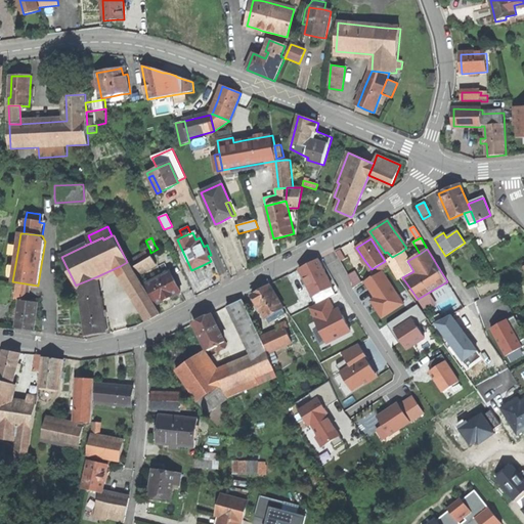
[(341,261),(346,259),(340,250),(336,252),(341,261)]
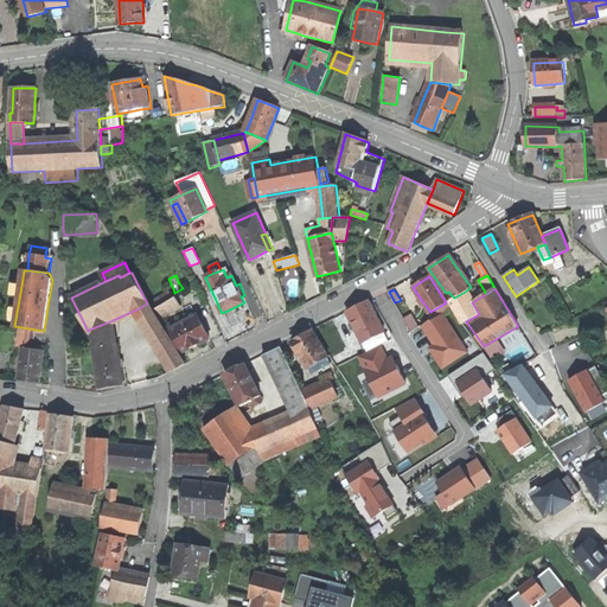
[(479,314),(472,302),(465,292),(454,298),(449,301),(462,324),(466,321),(479,314)]
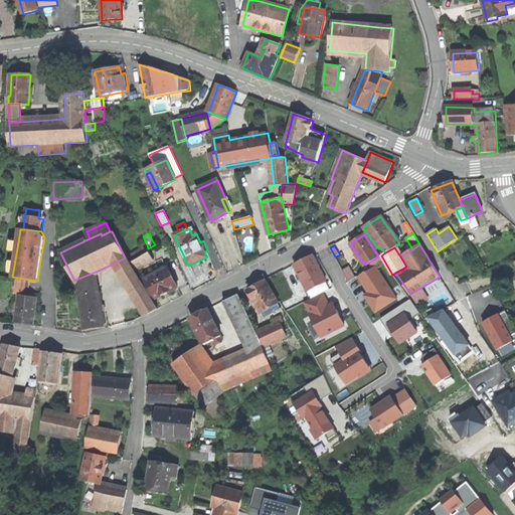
[(130,256),(133,262),(146,253),(143,248),(130,256)]
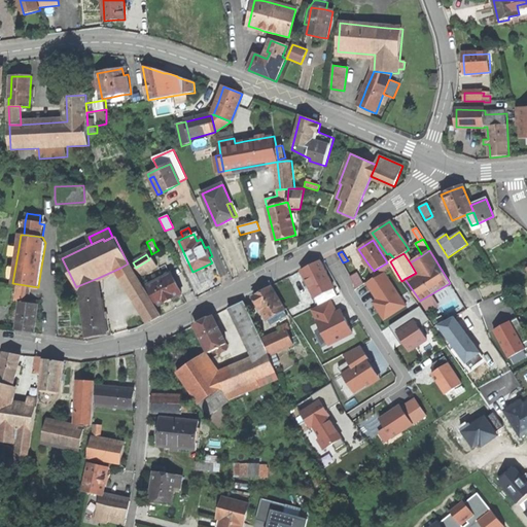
[(139,277),(157,266),(152,258),(149,259),(136,268),(135,269),(139,277)]
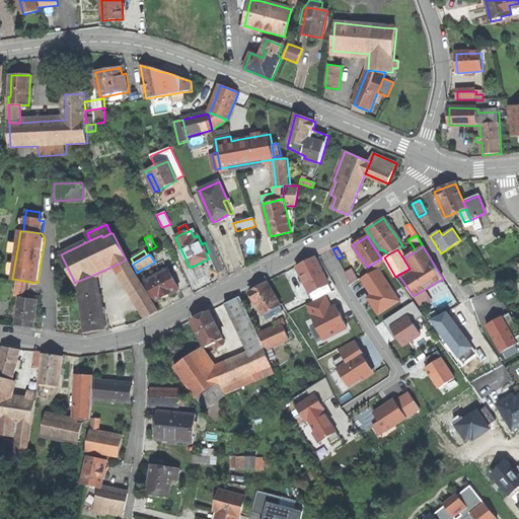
[(310,294),(328,285),(315,257),(305,263),(297,267),(303,279),(310,294)]
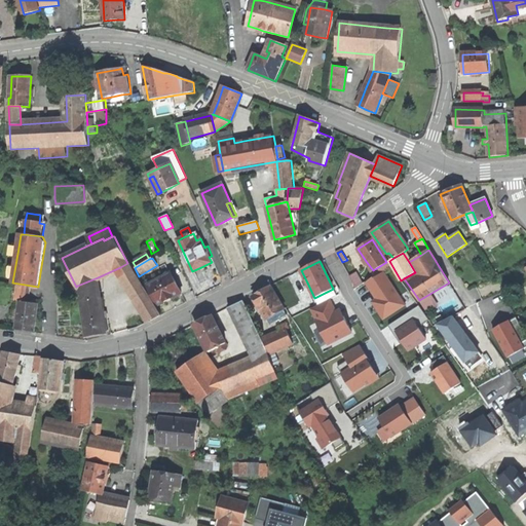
[(162,315),(127,263),(120,267),(127,279),(125,282),(150,321),(162,315)]
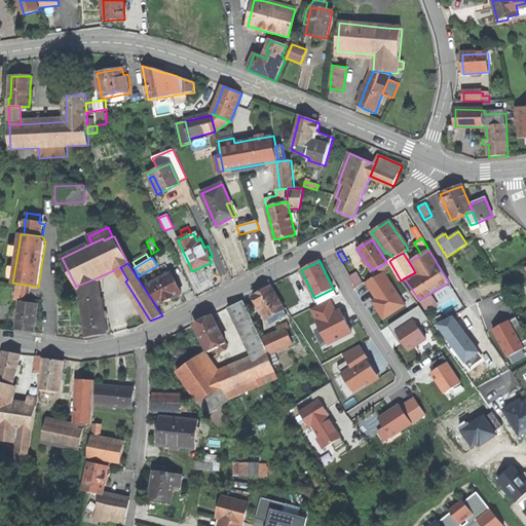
[(357,288),(364,284),(357,272),(349,276),(357,288)]
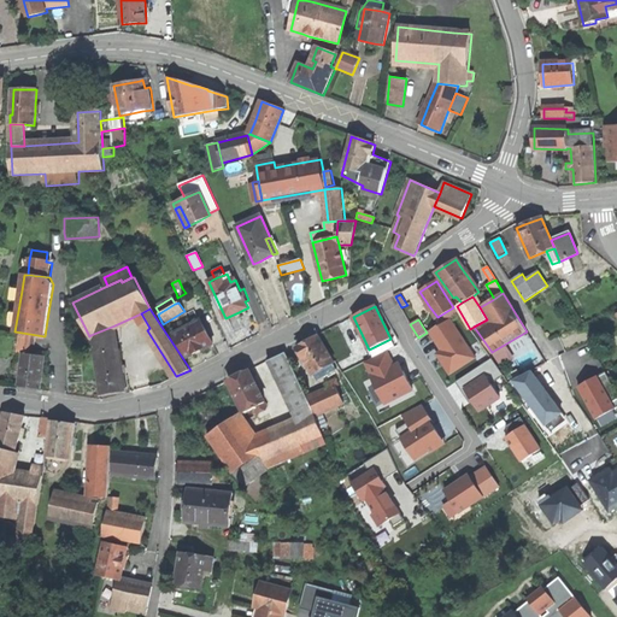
[(212,344),(201,321),(171,335),(183,358),(204,348),(212,344)]
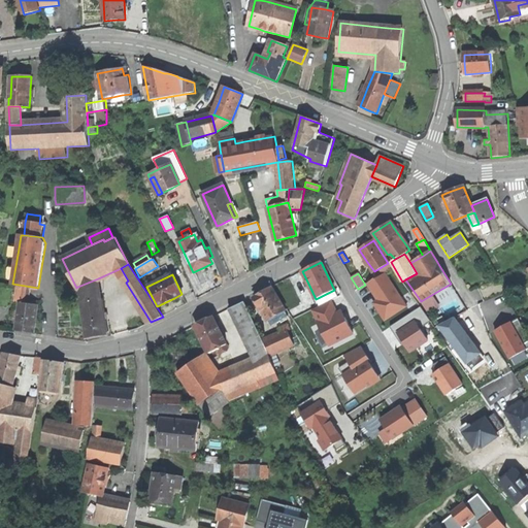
[(375,278),(366,284),(377,300),(373,303),(377,309),(380,314),(385,321),(406,306),(386,274),(376,281),(375,278)]
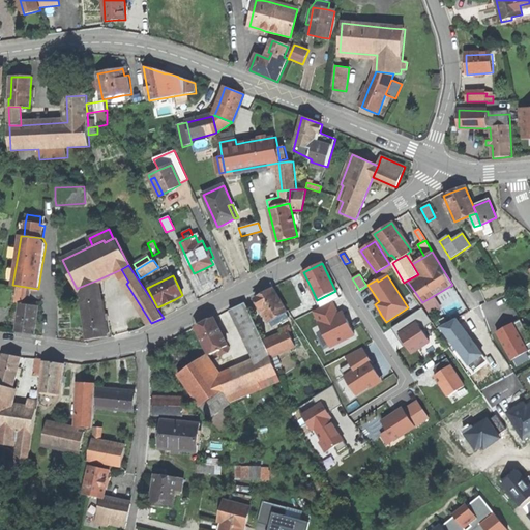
[(98,280),(78,288),(80,294),(81,297),(82,302),(86,341),(97,339),(108,336),(98,280)]
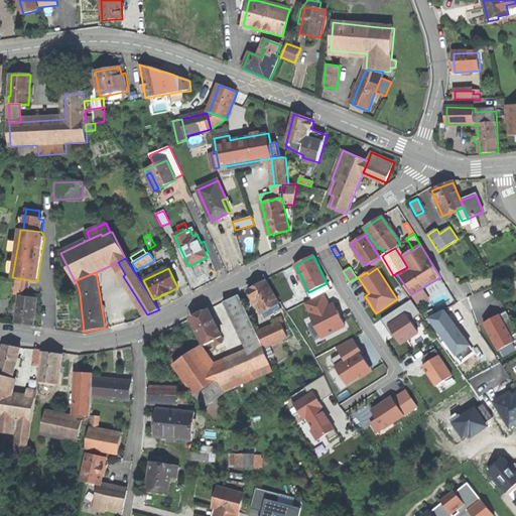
[(14,295),(19,295),(22,296),(24,283),(16,281),(14,295)]
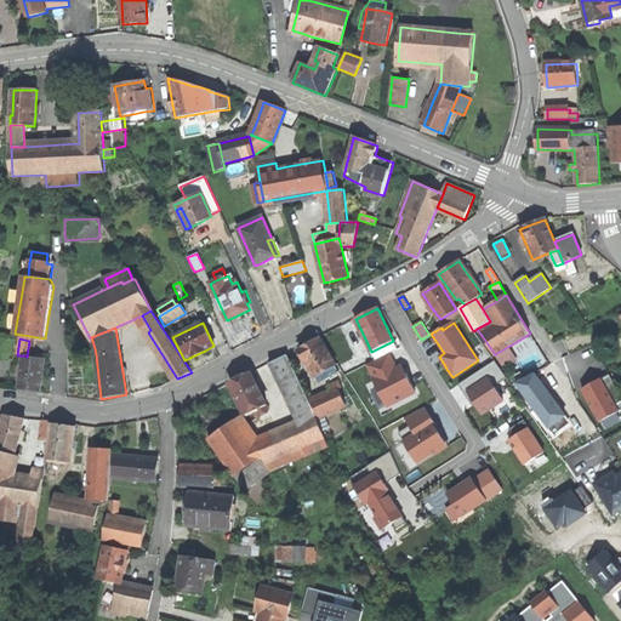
[(35,339),(30,339),(29,341),(27,357),(23,355),(22,366),(21,375),(18,388),(29,389),(40,392),(45,355),(34,354),(35,339)]
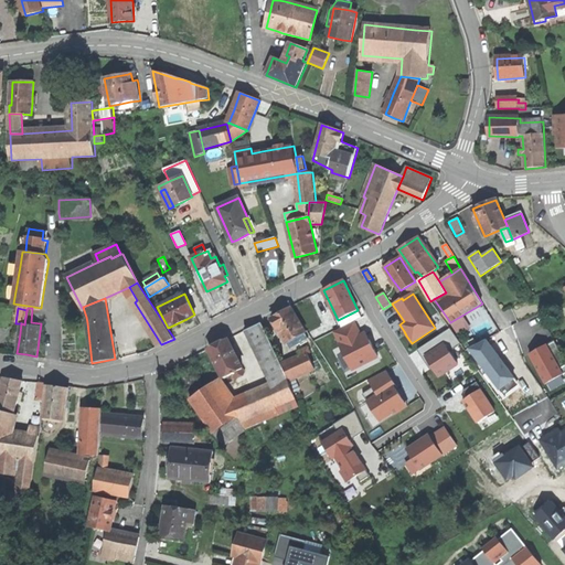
[(287,343),(288,343),(299,338),(307,332),(291,308),(281,313),(273,318),(287,343)]
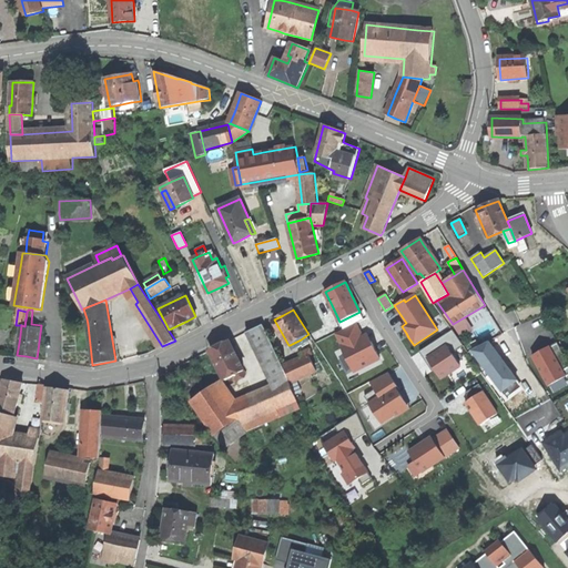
[(336,334),(343,347),(363,337),(356,324),(336,334)]
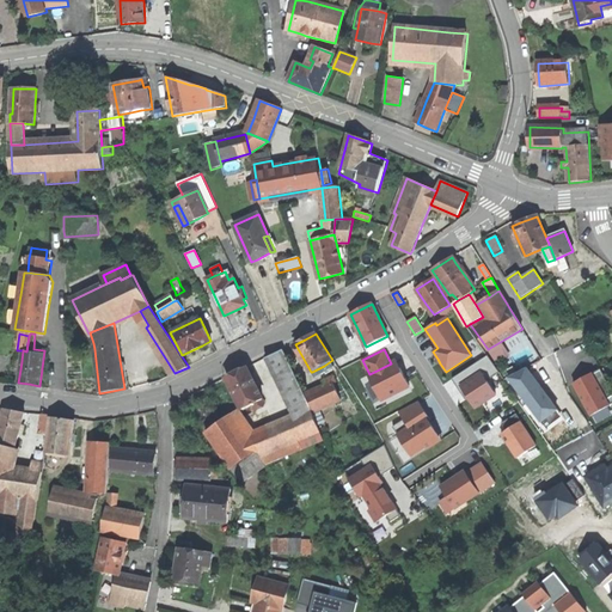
[(259,450),(265,465),(281,458),(304,448),(300,441),(322,433),(319,427),(314,414),(283,350),(267,359),(294,417),(286,421),(254,435),(259,450)]
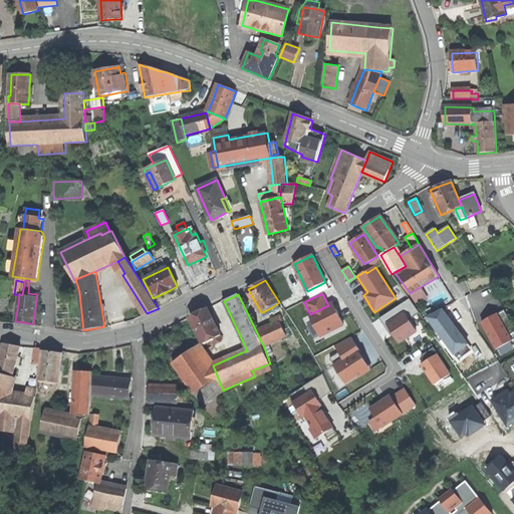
[(420,313),(410,299),(400,305),(379,318),(386,327),(392,336),(394,334),(388,325),(405,313),(409,320),(420,313)]
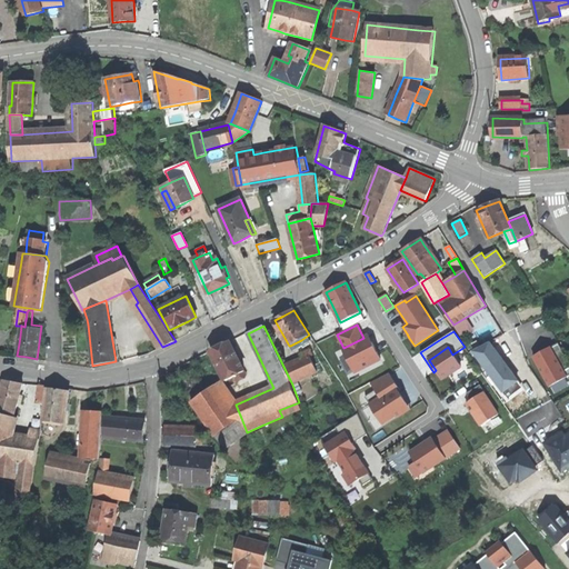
[(343,348),(342,349),(355,372),(381,359),(380,358),(378,352),(372,342),(369,343),(366,337),(363,338),(343,348)]
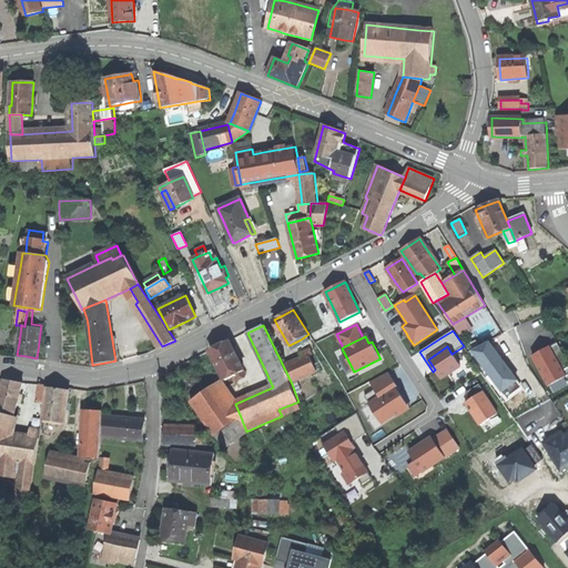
[(301,340),(290,345),(292,350),(303,344),(301,340)]
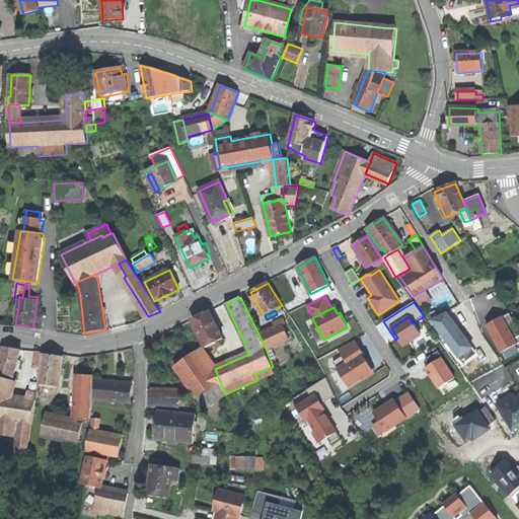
[(224,346),(226,343),(210,312),(193,320),(207,348),(215,344),(218,349),(224,346)]
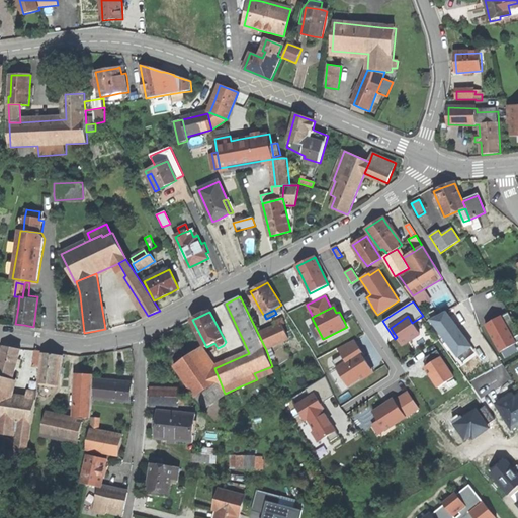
[(460,359),(473,349),(452,320),(446,313),(433,323),(460,359)]
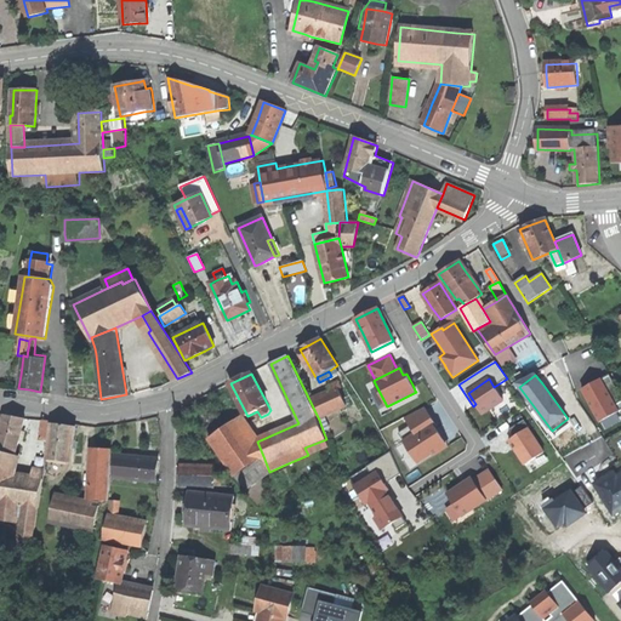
[(609,375),(602,379),(620,411),(620,410),(620,396),(616,386),(609,375)]
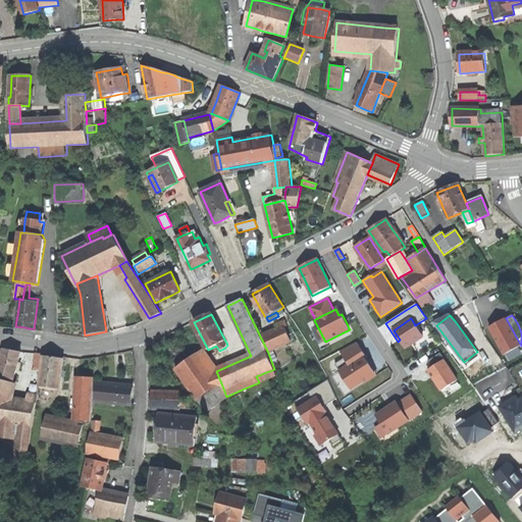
[(415,325),(411,318),(394,330),(400,340),(406,348),(411,345),(423,336),(415,325)]
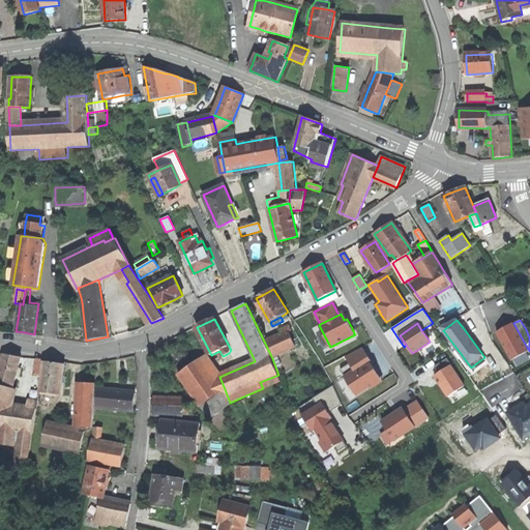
[(497,332),(512,360),(529,351),(513,323),(501,330),(497,332)]
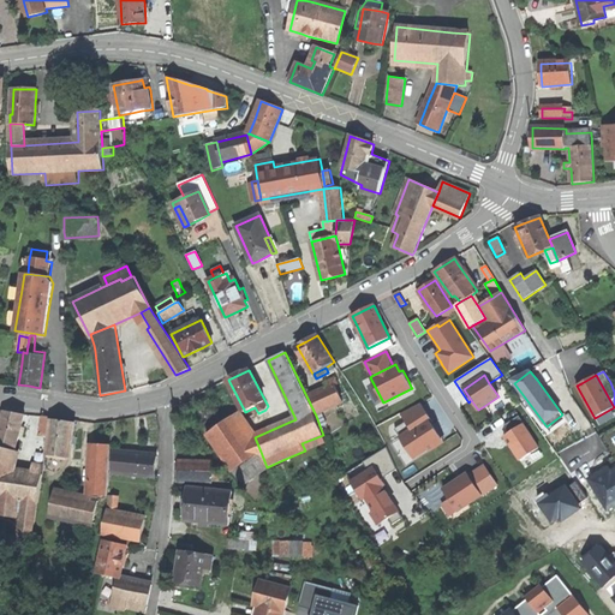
[(317,415),(344,402),(335,387),(339,384),(336,380),(323,386),(326,390),(309,398),(317,415)]
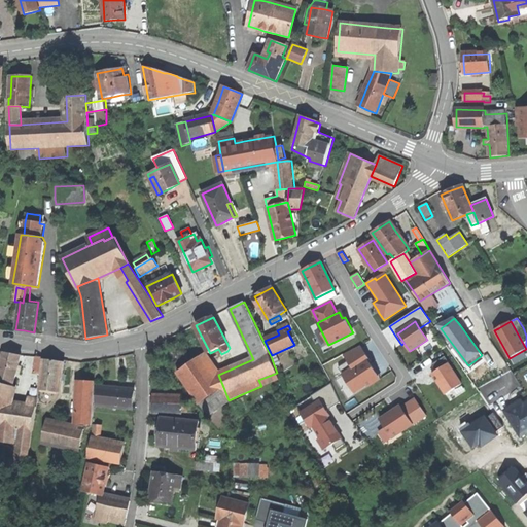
[(360,346),(344,355),(348,361),(353,369),(343,375),(355,393),(367,386),(369,387),(378,381),(366,364),(370,362),(371,361),(360,346)]
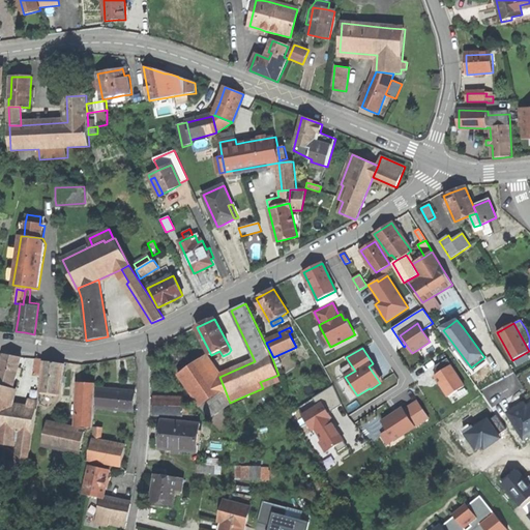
[(0,367),(0,383),(13,388),(20,365),(22,358),(3,354),(0,367)]
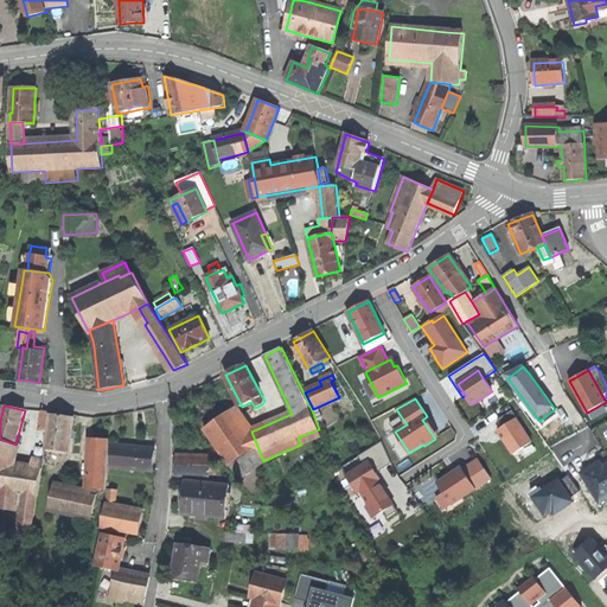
[(498,420),(503,428),(517,419),(518,419),(512,410),(498,420)]
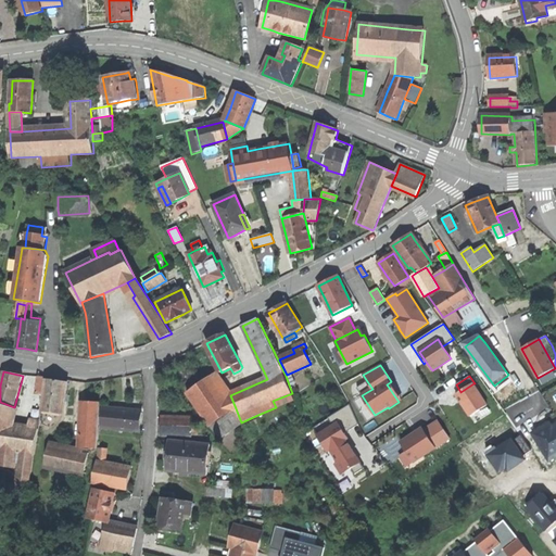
[(186,396),(211,428),(235,409),(209,377),(206,379),(186,396)]
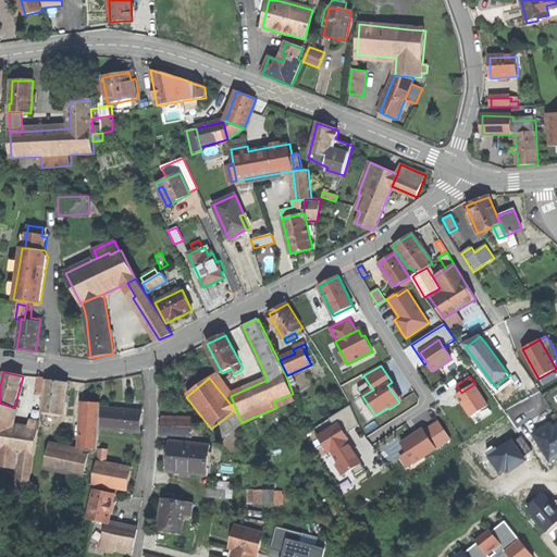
[(42,412),(63,415),(66,394),(67,383),(47,380),(42,412)]
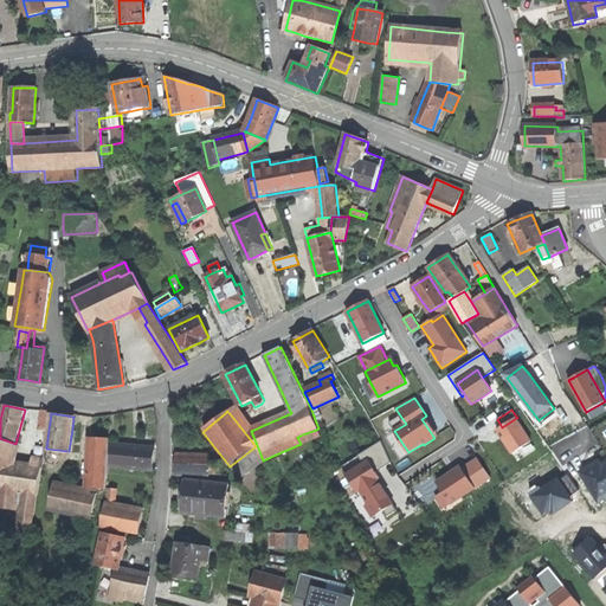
[(389,423),(394,431),(406,424),(400,416),(389,423)]
